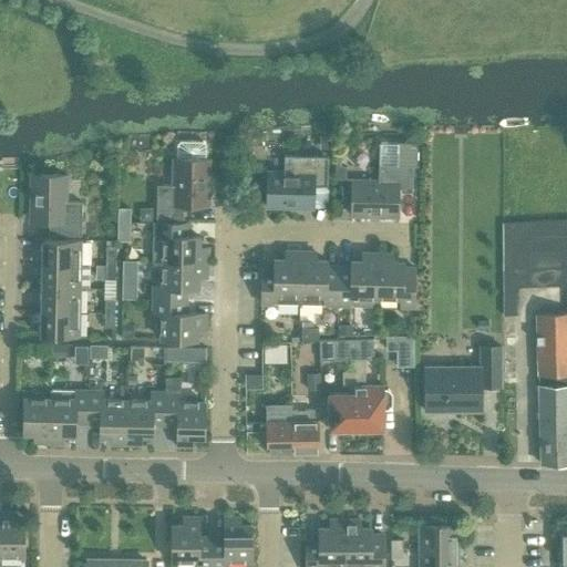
[(333,136),(323,137),(323,148),(334,147),(333,136)]
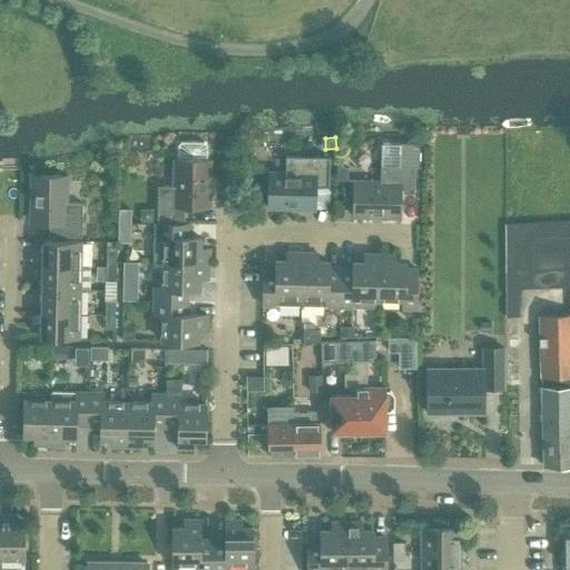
[(206,160),(207,143),(195,143),(177,141),(177,159),(174,159),(174,186),(157,186),(156,219),(183,220),(184,207),(195,207),(208,207),(209,160),(206,160)]
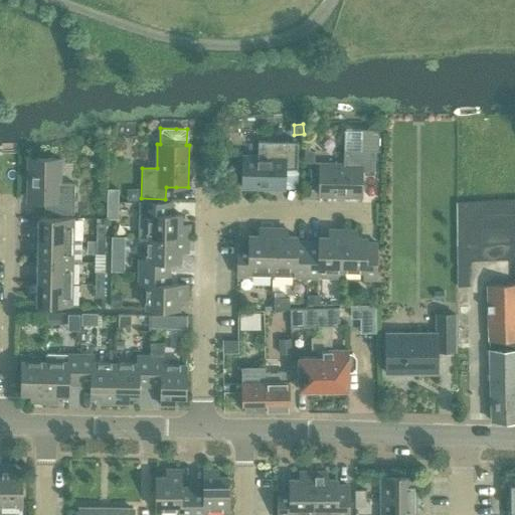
[(319,164),(318,196),(361,197),(361,174),(373,174),(374,151),(378,151),(378,130),(360,129),(360,130),(345,130),(344,150),(343,150),(343,164),(319,164)]
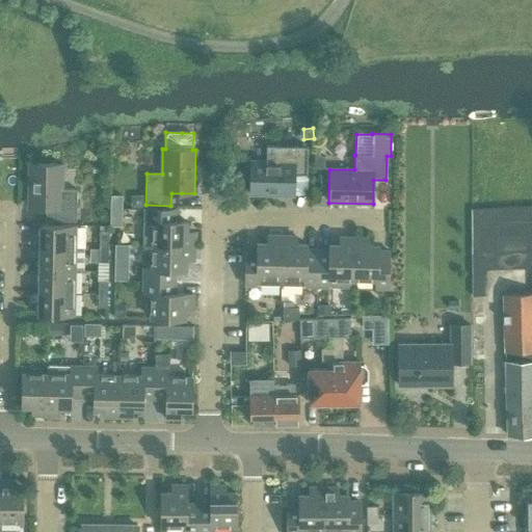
[(249,194),(293,195),(293,175),(306,176),(307,148),(266,147),(265,162),(250,161),(249,194)]
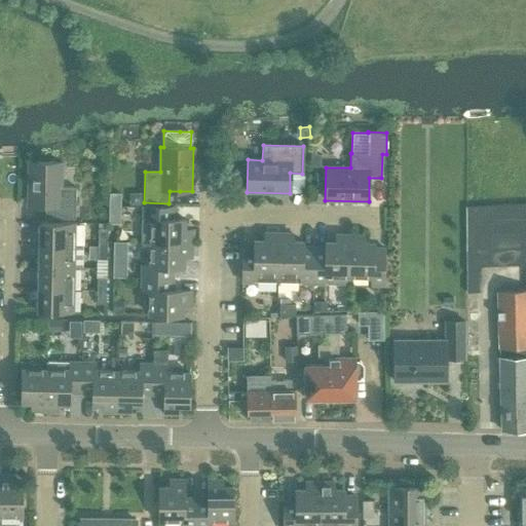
[(311,155),(310,166),(320,166),(321,155),(311,155)]
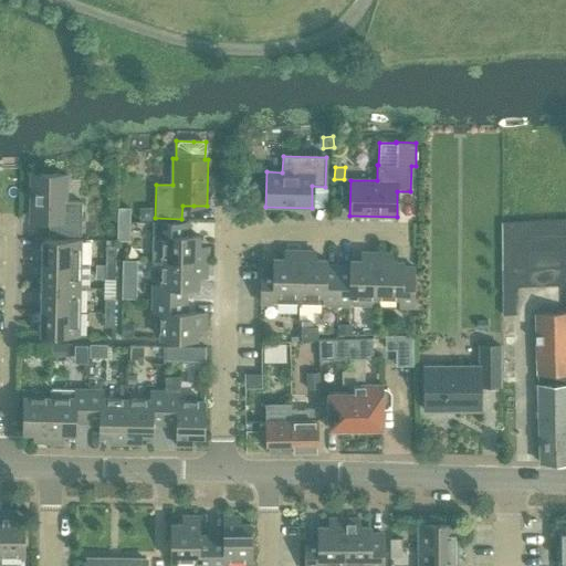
[(29,221),(49,221),(49,234),(80,236),(81,202),(65,201),(65,175),(31,175),(29,221)]
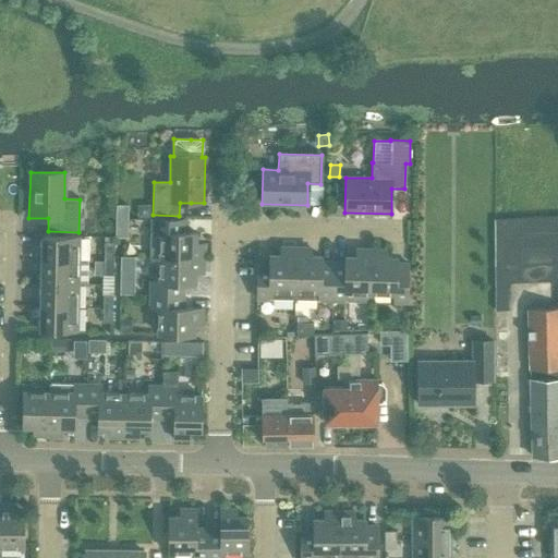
[(116,205),(116,218),(126,218),(126,205),(116,205)]
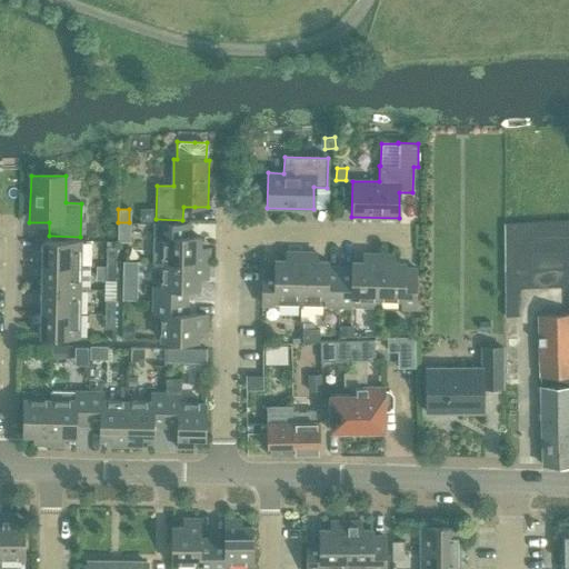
[(140,210),(140,221),(152,222),(152,215),(148,210),(140,210)]
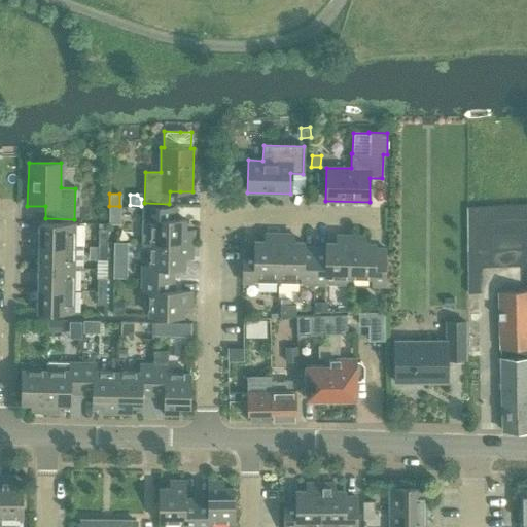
[(119,206),(109,206),(109,218),(119,219),(119,206)]
